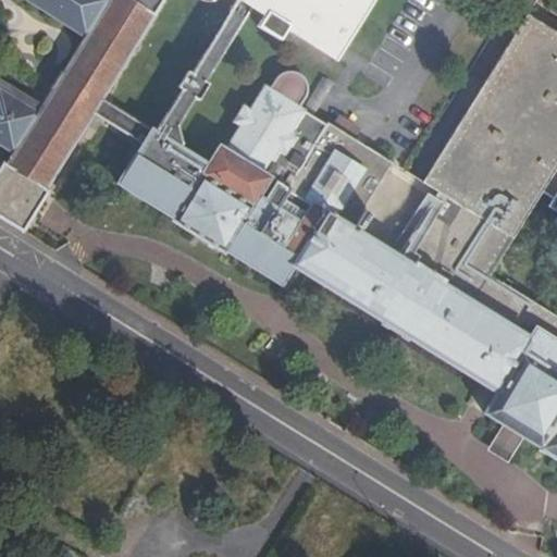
[(484,412),(506,425),(496,442),(511,452),(521,435),(540,447),(539,448),(556,459),(556,33),(527,15),(422,183),(438,192),(398,257),(351,227),(354,225),(361,230),(370,215),(362,210),(392,163),(354,139),(332,126),(327,123),(326,125),(304,111),(305,110),(299,107),(304,102),(307,96),(307,90),(307,86),(305,82),(300,76),(296,73),(291,72),(288,72),(281,73),(276,75),(271,81),(269,87),(263,84),(222,149),(217,146),(206,164),(178,147),(181,144),(177,126),(195,98),(199,100),(209,84),(206,82),(252,5),(265,13),(257,26),(280,40),(295,16),(335,41),(338,40),(341,39),(344,37),(347,31),(347,27),(346,24),(343,22),(356,0),(209,0),(212,1),(212,0),(235,0),(192,73),(188,71),(177,87),(182,89),(155,133),(102,99),(156,14),(155,13),(133,0),(29,0),(86,35),(41,106),(0,79),(0,145),(12,152),(4,163),(2,162),(0,164),(0,217),(22,231),(47,192),(45,190),(93,114),(141,145),(135,155),(134,155),(116,183),(173,218),(172,221),(222,251),(224,249),(281,285),(292,265),(302,248),(507,375),(496,392),(484,412)]
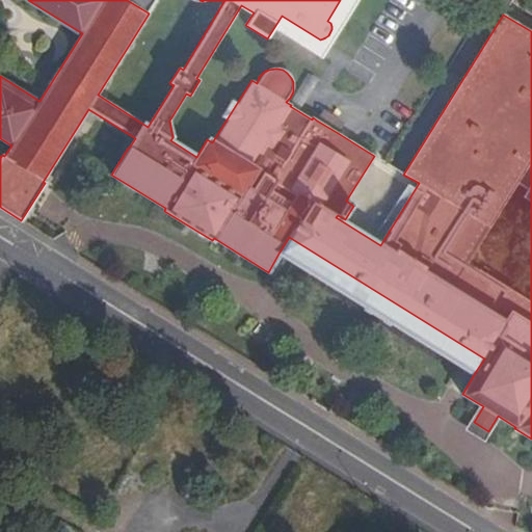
[(127,0),(148,12),(155,0),(127,0)]
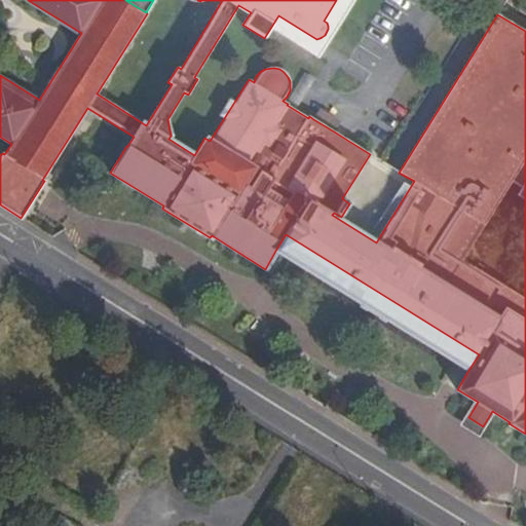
[(320,110),(313,119),(334,132),(339,122),(320,110)]
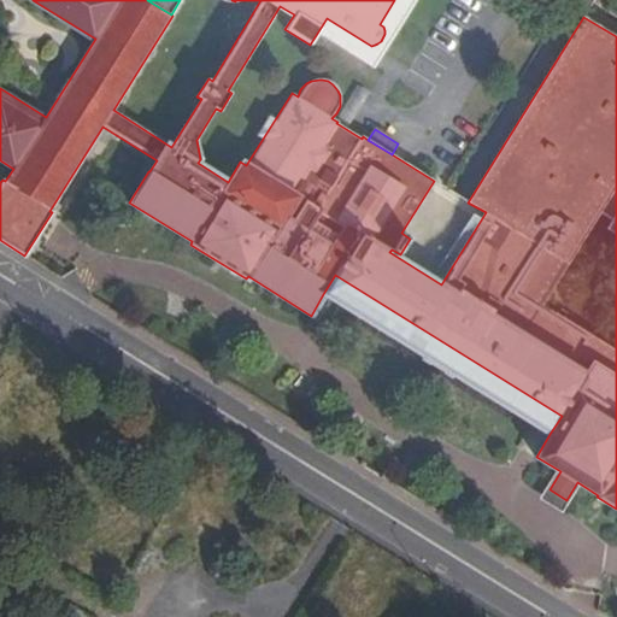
[(323,294),(550,434),(562,416),(335,275),(323,294)]
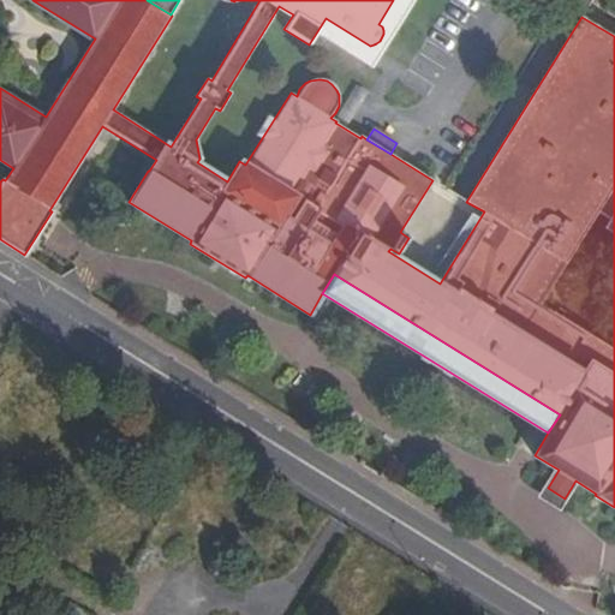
[(559,508),(565,499),(548,488),(541,497),(559,508)]
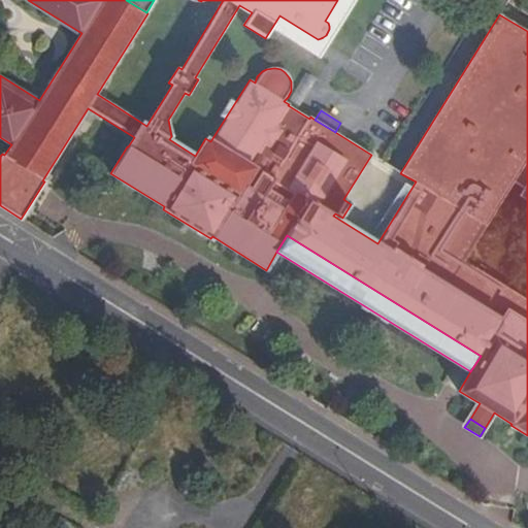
[(74,527),(60,518),(53,527),(51,527),(36,519),(29,527),(74,527)]
